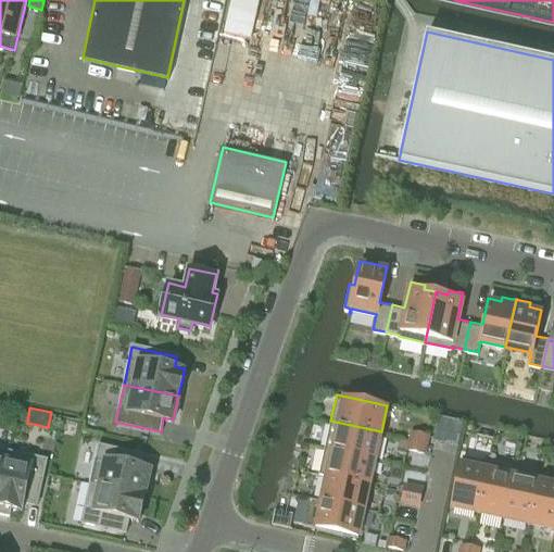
[(325,447),(375,458),(381,431),(330,421),(325,447)]
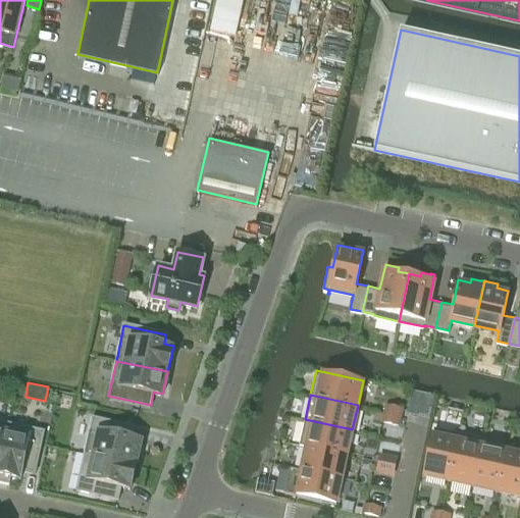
[(382,419),(391,421),(395,405),(386,403),(382,419)]
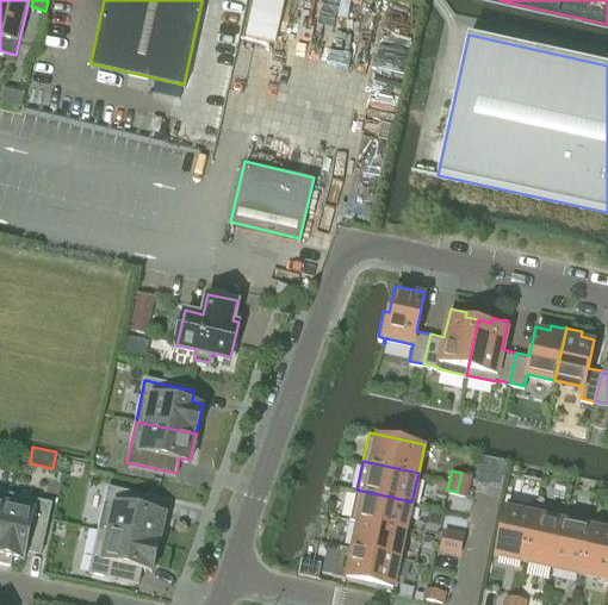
[(461,473),(457,492),(466,493),(470,475),(461,473)]
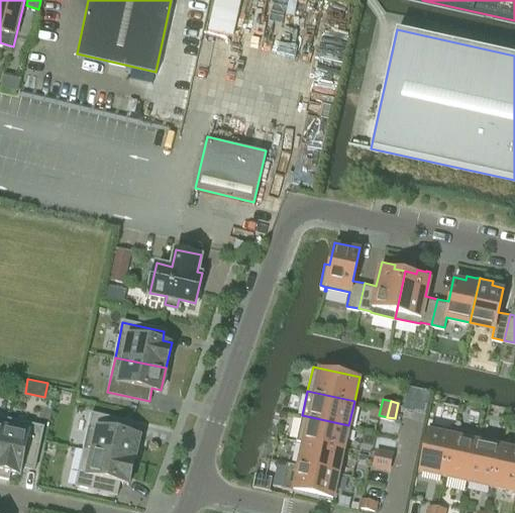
[(92,411),(84,447),(134,458),(134,457),(139,435),(130,433),(133,420),(92,411)]
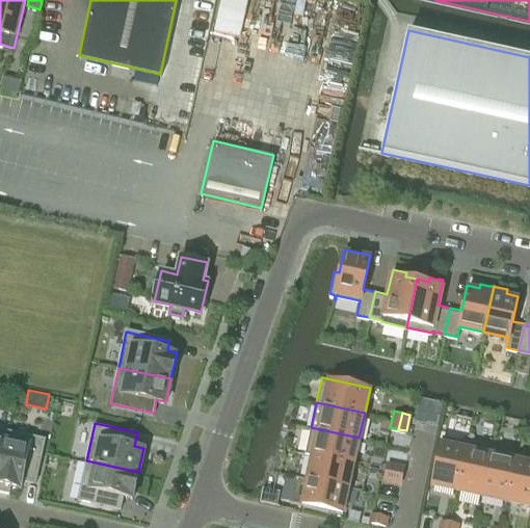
[(313,453),(353,462),(359,438),(311,427),(306,452),(313,453)]
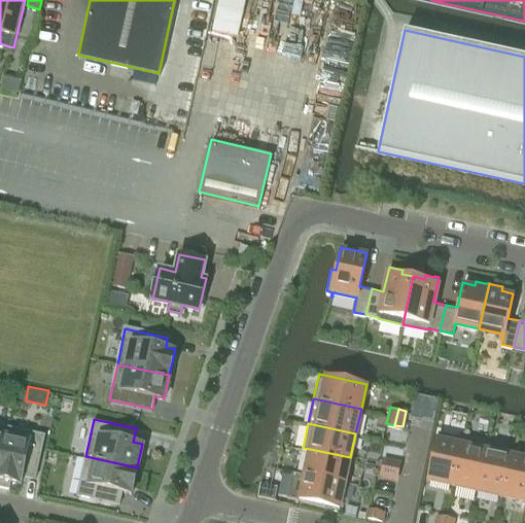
[(8,425),(0,460),(0,484),(9,487),(11,480),(21,482),(23,473),(36,476),(45,433),(8,425)]
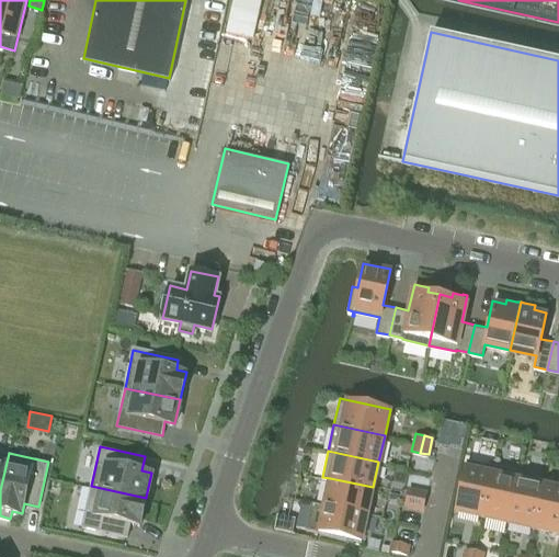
[(483,514),(494,464),(467,458),(456,509),(483,514)]
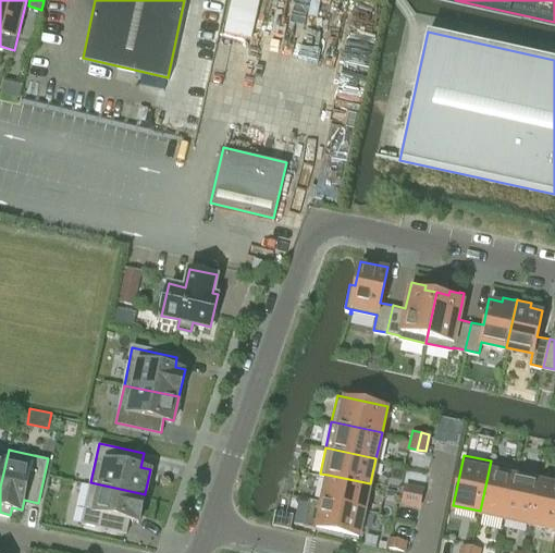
[(505,517),(506,515),(515,471),(516,466),(491,461),(480,511),(505,517)]
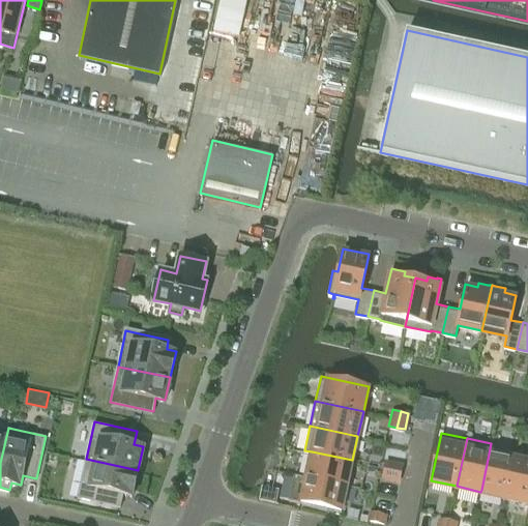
[(481,490),(505,495),(515,454),(490,448),(481,490)]
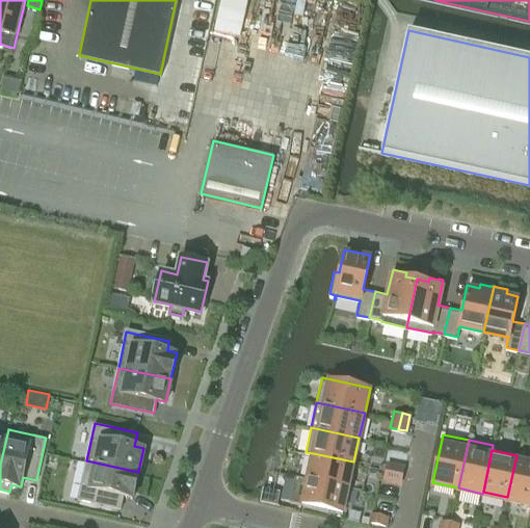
[(308,477),(348,486),(353,462),(313,453),(308,477)]
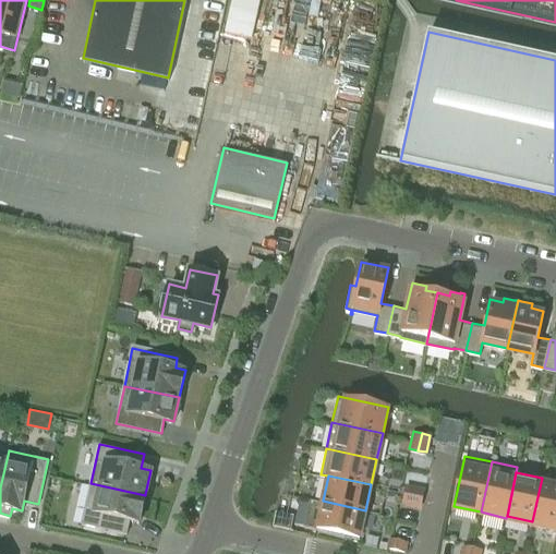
[(532,521),(555,527),(555,481),(542,478),(532,521)]
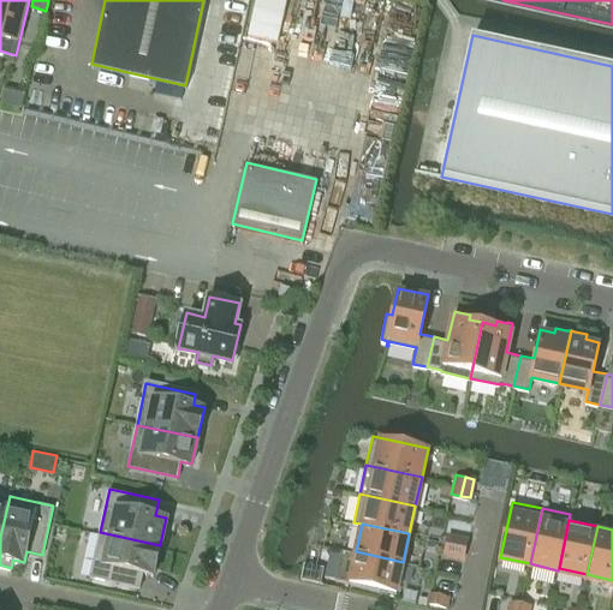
[(100,532),(90,575),(140,586),(143,570),(154,573),(160,545),(100,532)]
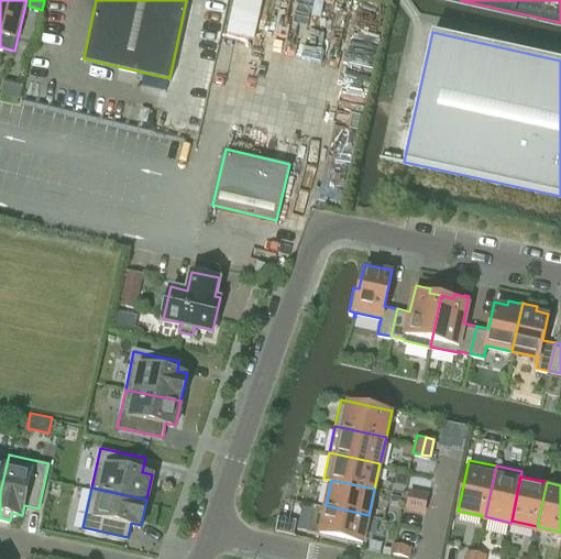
[(410,488),(408,496),(426,500),(428,492),(410,488)]
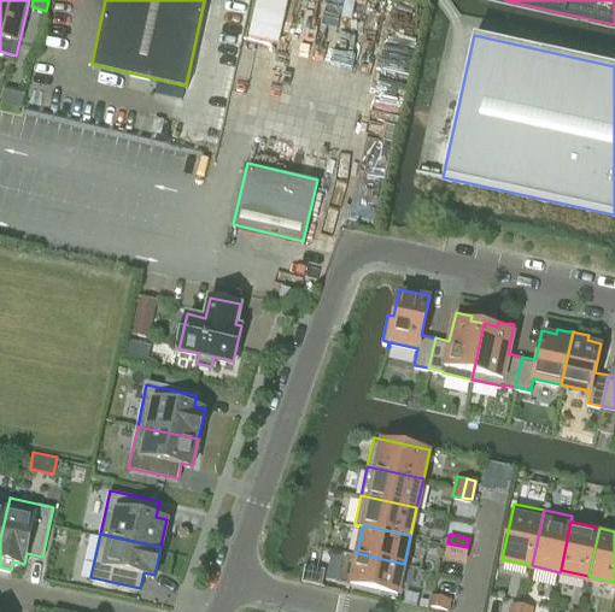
[(467,547),(447,543),(446,553),(464,557),(467,547)]
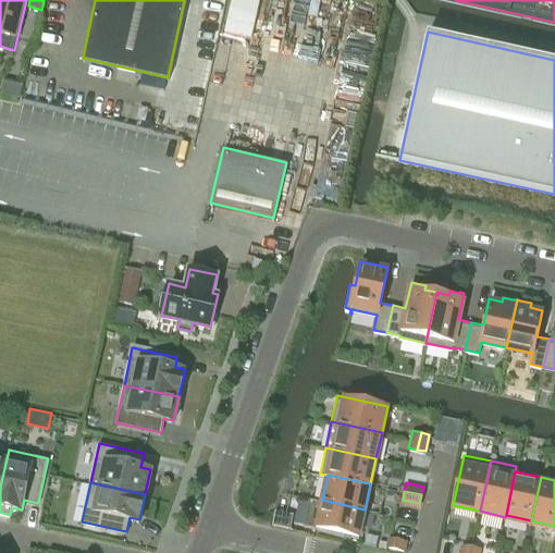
[(365,510),(322,500),(317,527),(359,536),(365,510)]
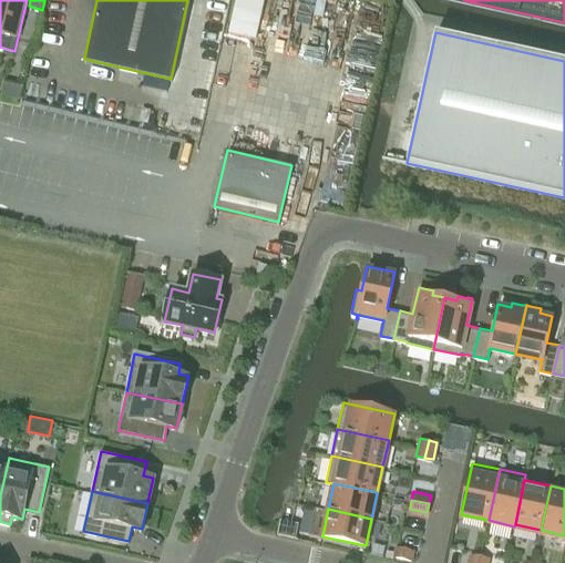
[(394,554),(412,558),(413,549),(397,545),(394,554)]
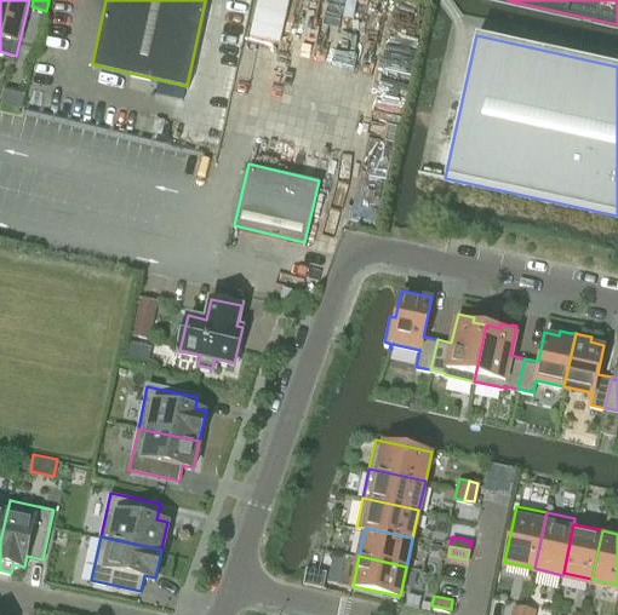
[(516,604),(513,614),(522,614),(525,605),(516,604)]
